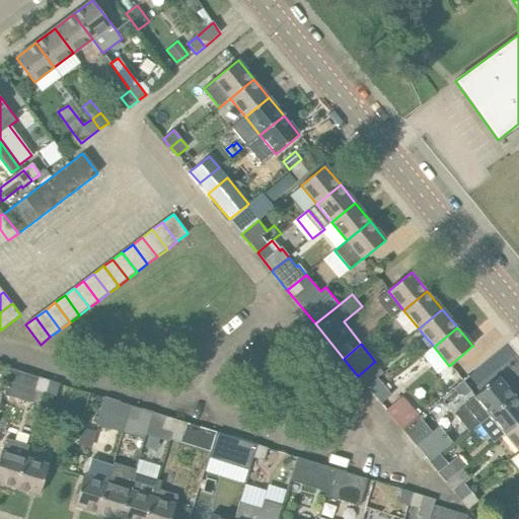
[(374,395),(383,387),(376,379),(383,373),(374,362),(358,376),(374,395)]
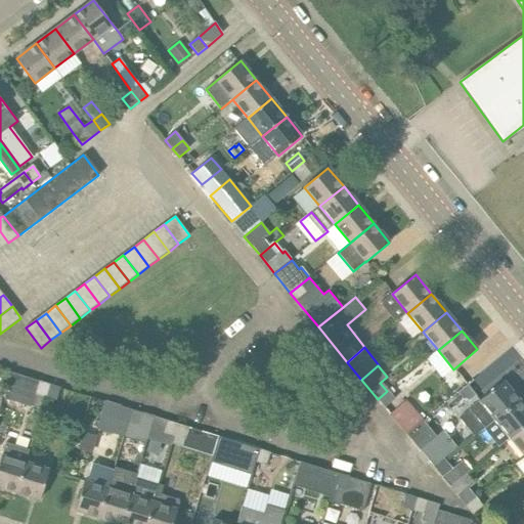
[(35,394),(45,397),(49,385),(12,374),(4,398),(31,406),(35,394)]
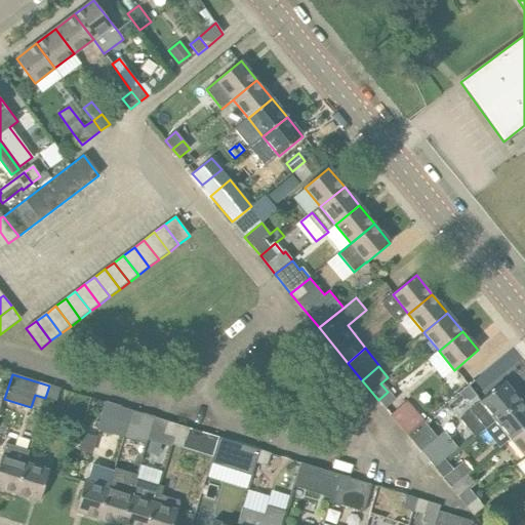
[(485,429),(496,420),(520,401),(503,381),(480,401),(470,410),(485,429)]
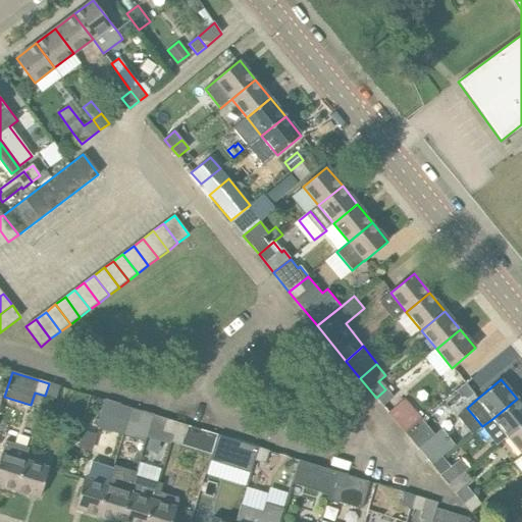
[(49,383),(45,396),(55,400),(59,386),(49,383)]
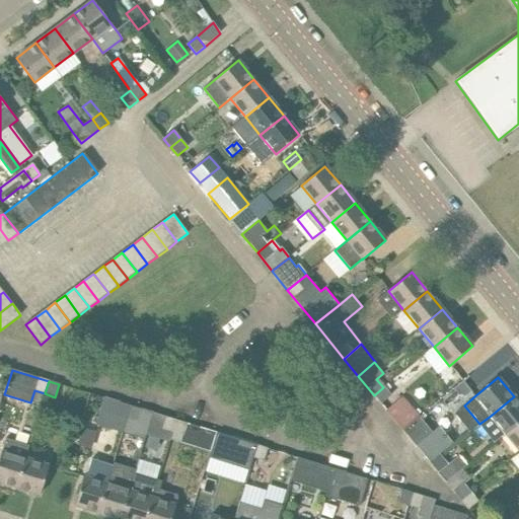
[(390,395),(383,387),(374,395),(381,403),(390,395)]
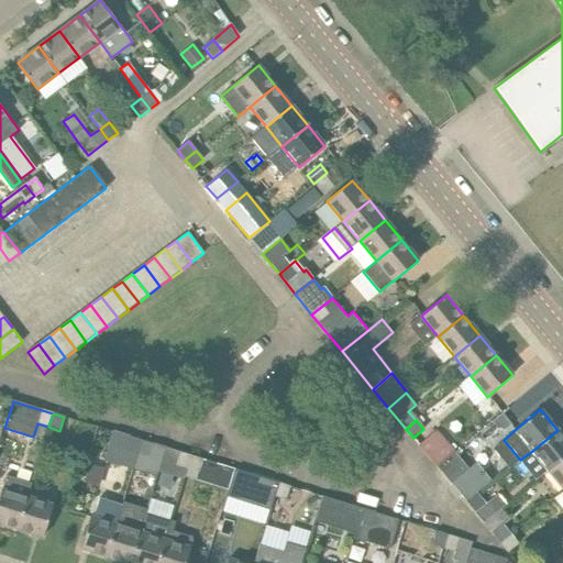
[(562,437),(558,430),(532,451),(548,471),(562,459),(562,437)]
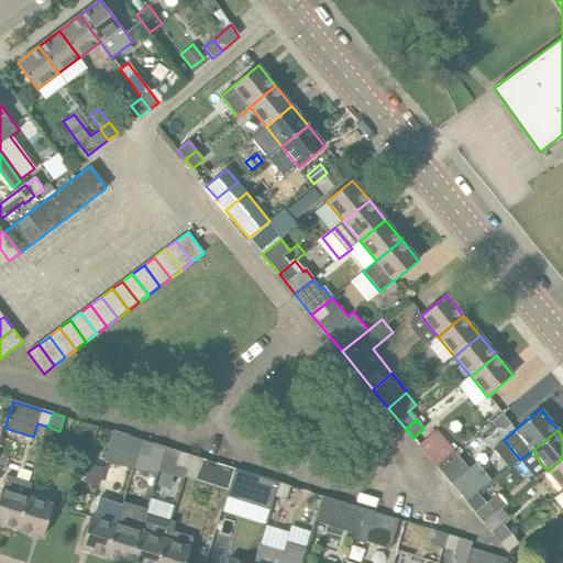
[(437,466),(454,452),(438,431),(419,445),(437,466)]
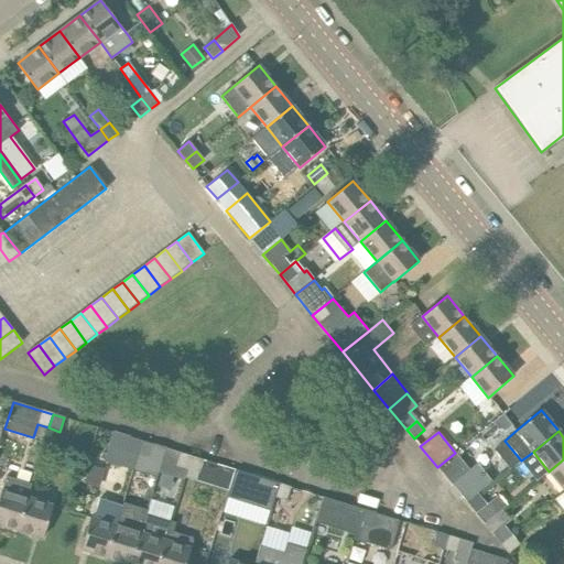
[(104,461),(132,470),(141,442),(112,433),(104,461)]
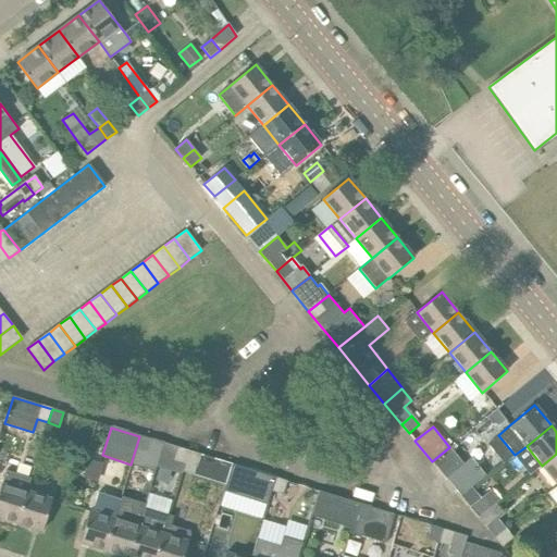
[(139,436),(131,465),(156,471),(157,467),(163,444),(139,436)]
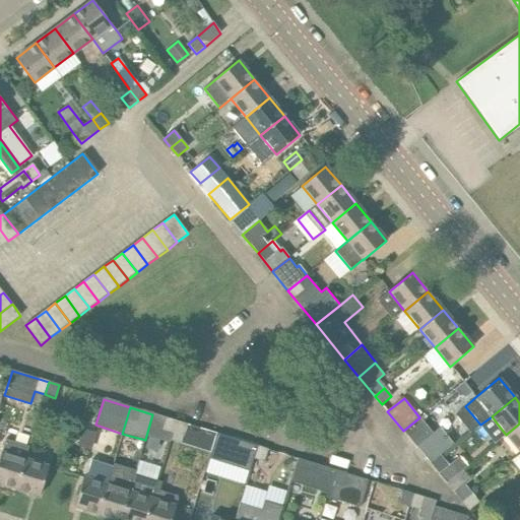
[(152,414),(146,436),(170,443),(170,440),(176,421),(152,414)]
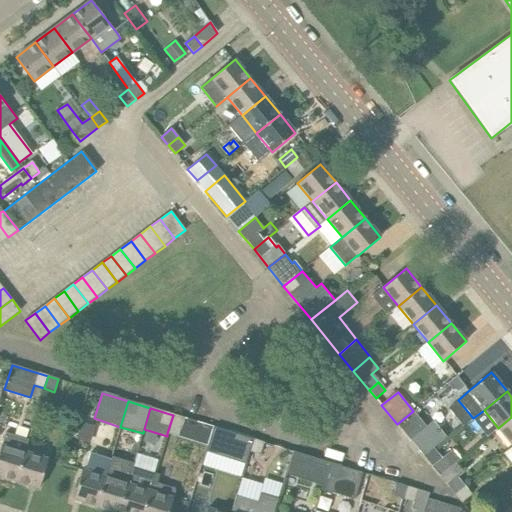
[(173,415),(167,433),(207,445),(212,427),(173,415)]
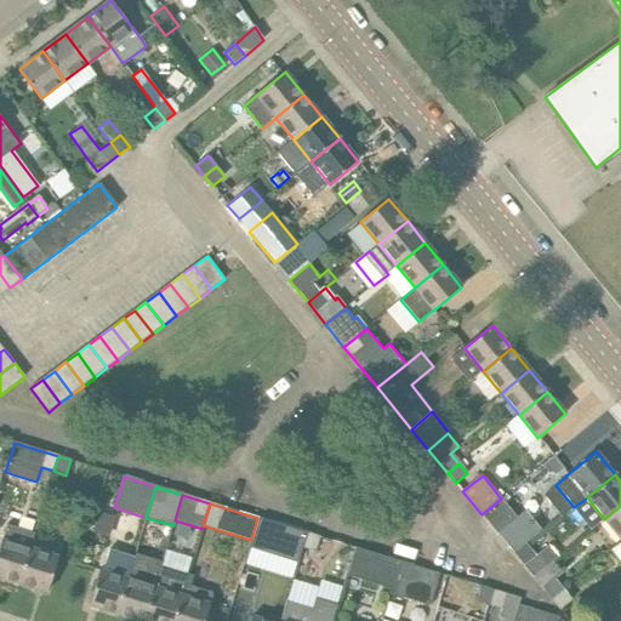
[(620,506),(604,519),(620,539),(620,506)]
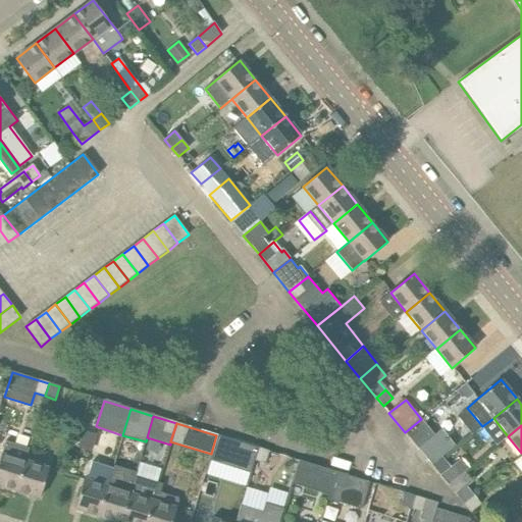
[(97,434),(83,430),(77,448),(91,452),(97,434)]
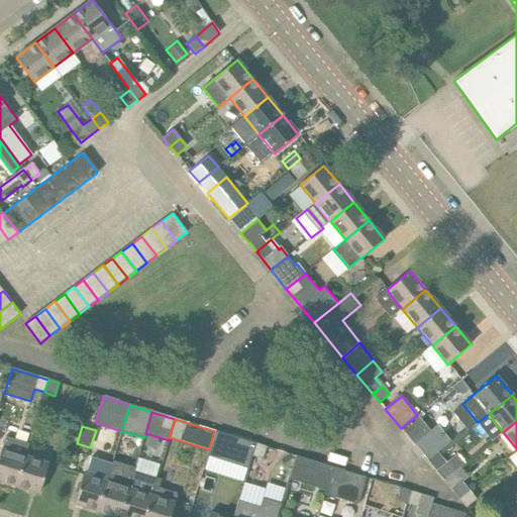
[(207,455),(248,469),(252,456),(256,444),(234,437),(214,431),(209,449),(207,455)]
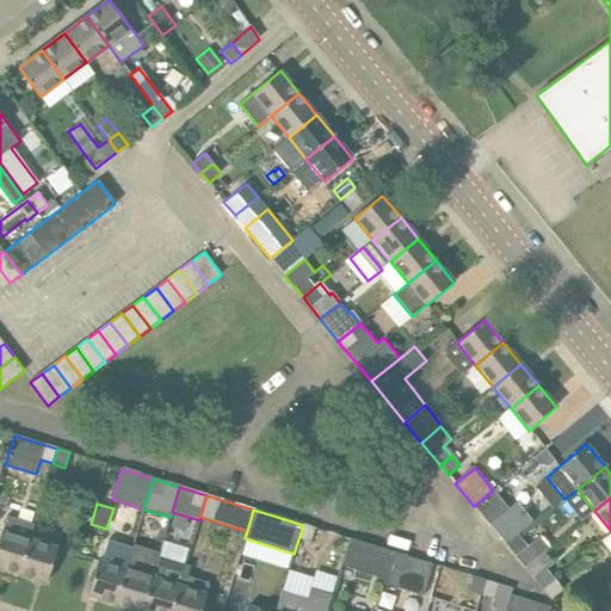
[(507,547),(519,537),(511,525),(518,520),(510,510),(489,525),(507,547)]
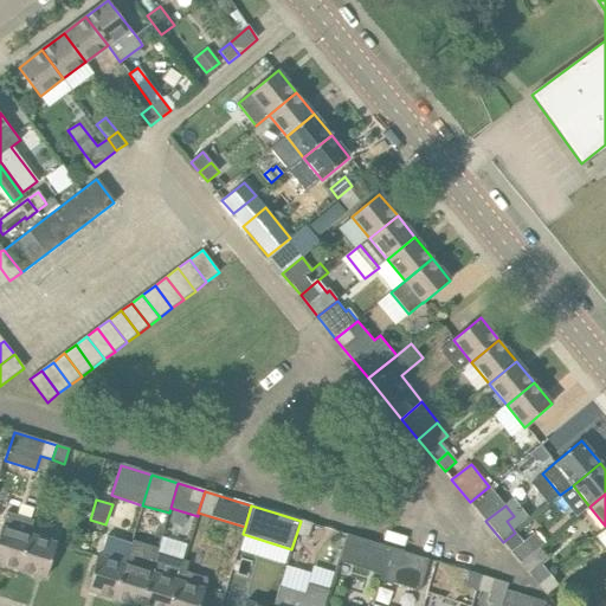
[(0,535),(0,563),(19,569),(28,535),(33,522),(7,514),(0,535)]
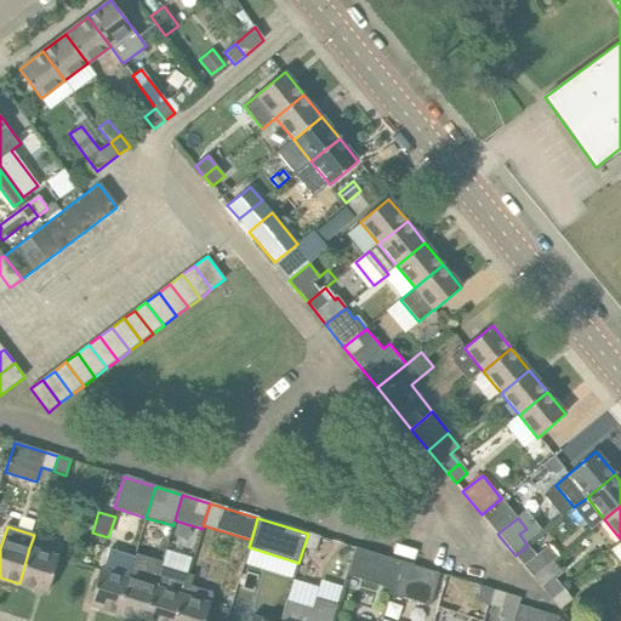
[(308,534),(303,548),(315,552),(319,537),(308,534)]
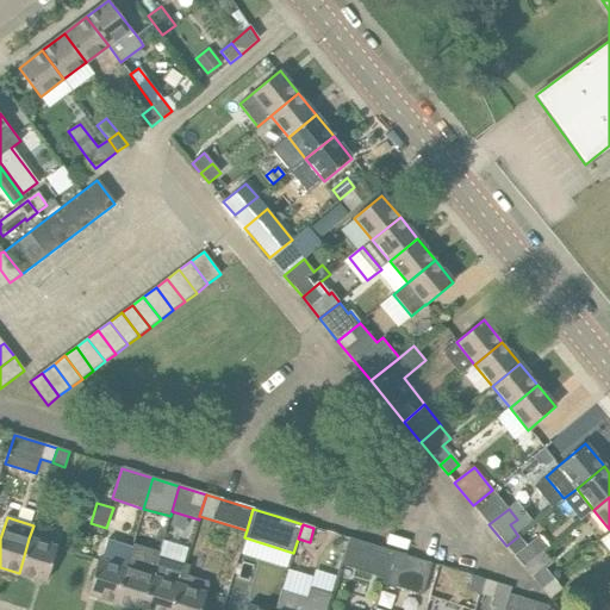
[(518,536),(506,546),(514,555),(526,546),(518,536)]
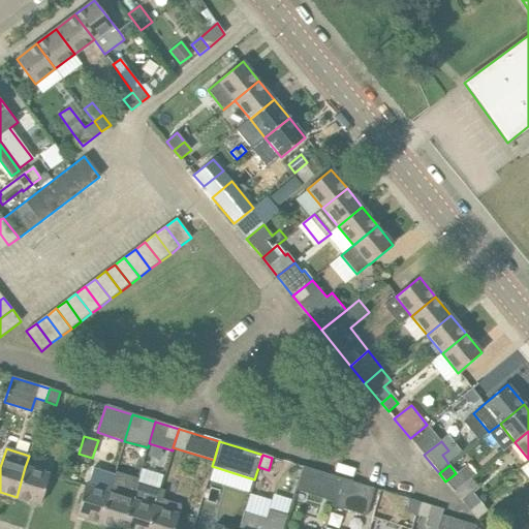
[(296,490),(335,502),(343,478),(304,466),(296,490)]
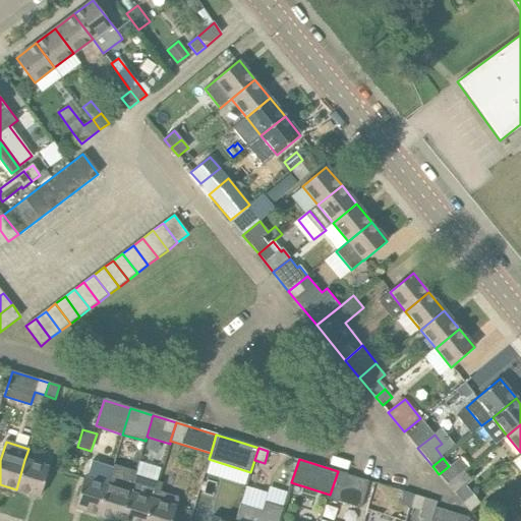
[(24,460),(16,489),(40,497),(49,467),(24,460)]
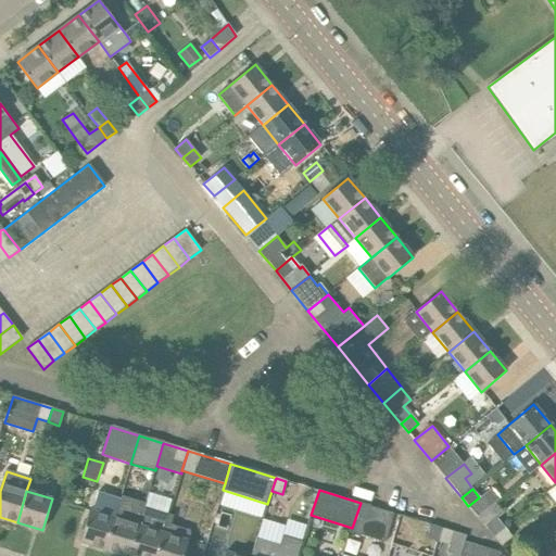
[(105,550),(114,518),(113,518),(117,502),(95,494),(80,542),(105,550)]
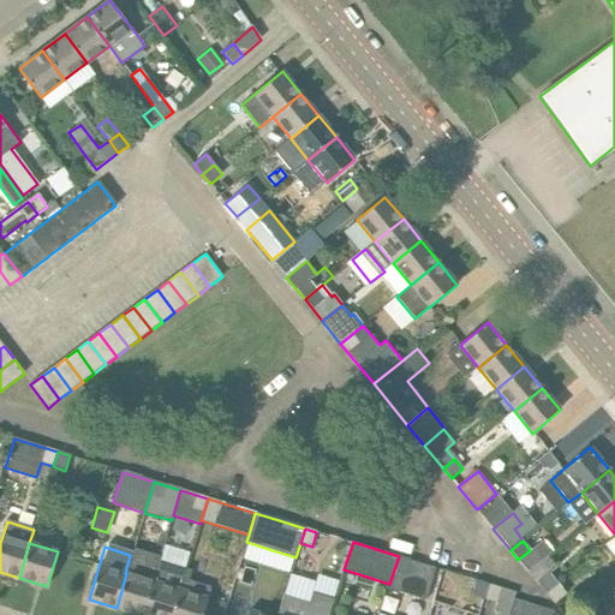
[(399,556),(389,584),(388,587),(425,599),(434,568),(410,560),(399,556)]
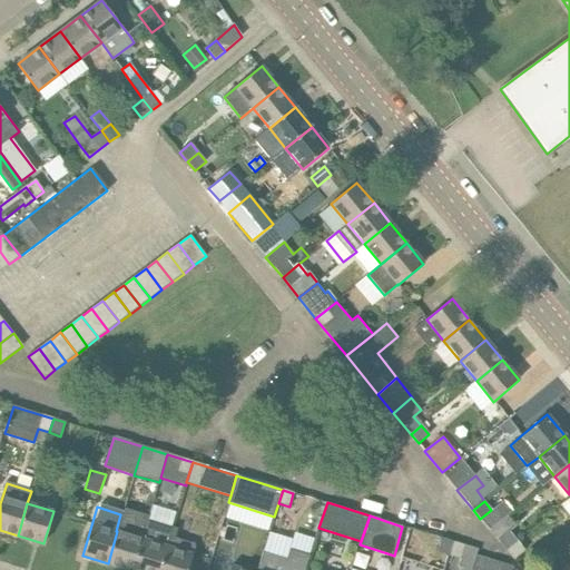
[(507,550),(517,541),(509,532),(516,526),(508,516),(490,530),(507,550)]
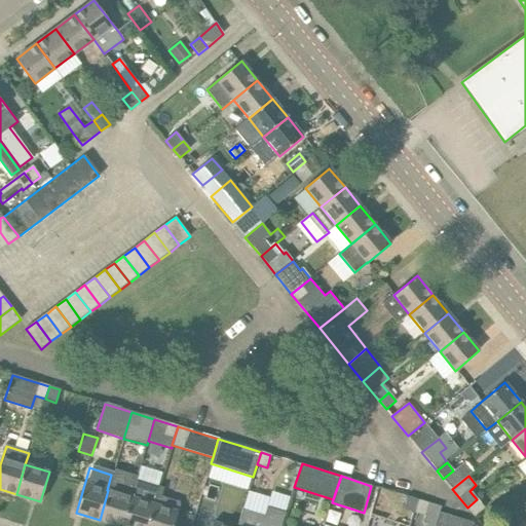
[(119,525),(122,525),(132,497),(108,490),(100,520),(119,525)]
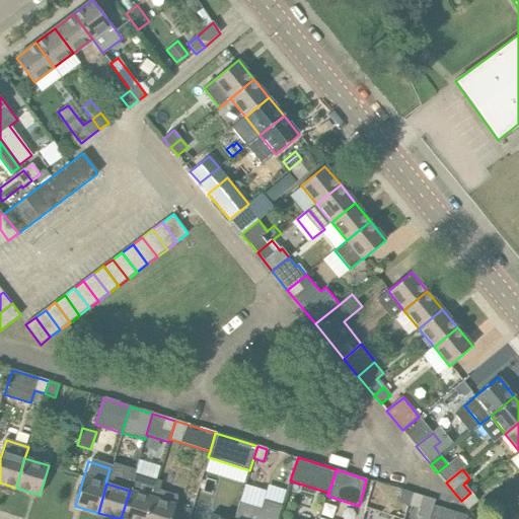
[(397,503),(419,509),(423,497),(401,490),(397,503)]
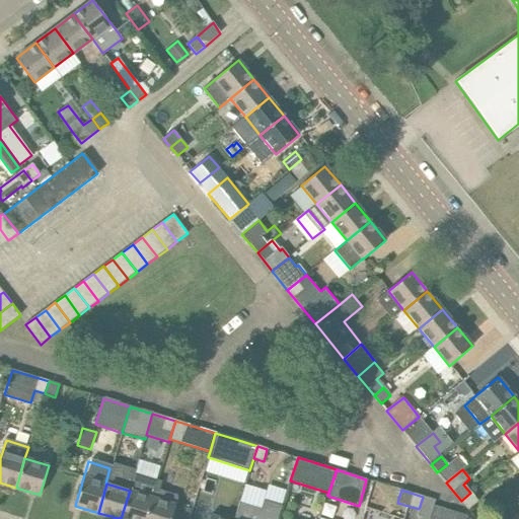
[(145,518),(152,498),(130,491),(121,518),(145,518)]
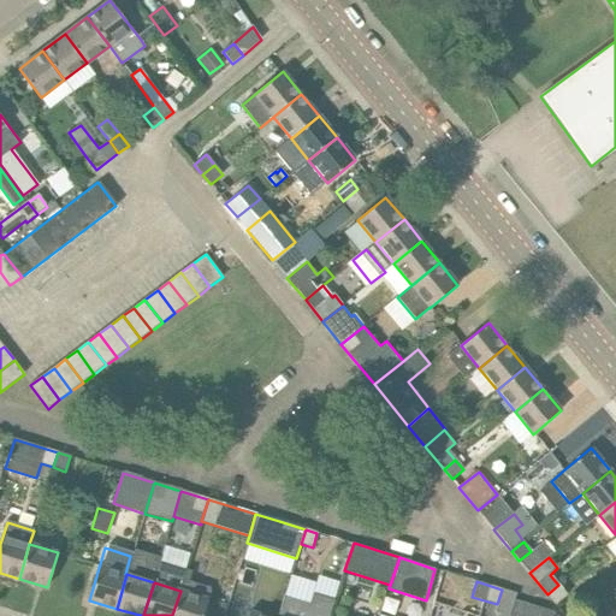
[(558,585),(548,594),(555,605),(567,596),(558,585)]
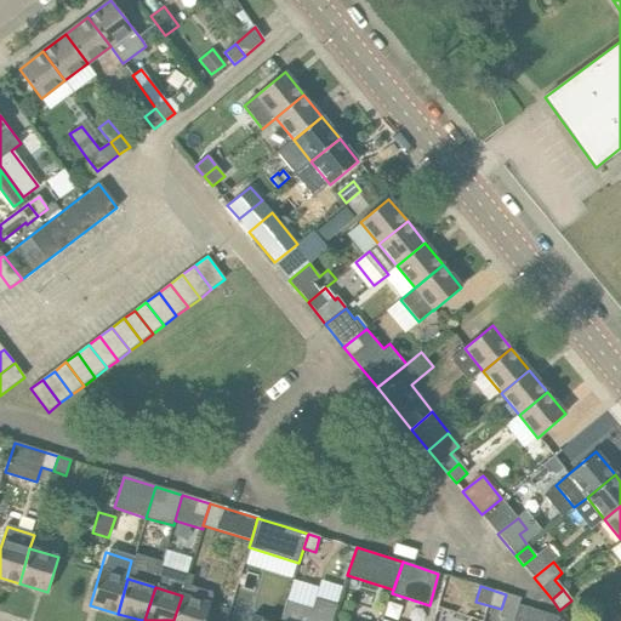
[(506,594),(501,609),(499,615),(513,620),(518,605),(520,599),(506,594)]
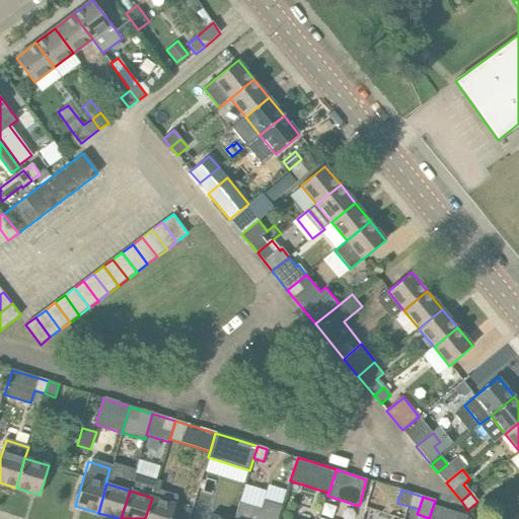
[(152,498),(145,518),(170,518),(175,505),(152,498)]
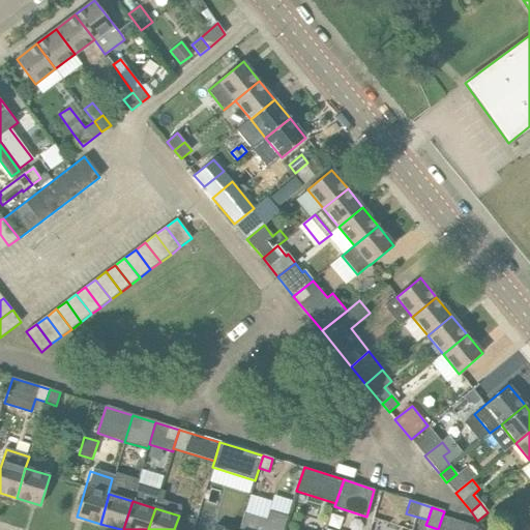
[(244,512),(239,529),(284,529),(288,517),(269,510),(267,520),(244,512)]
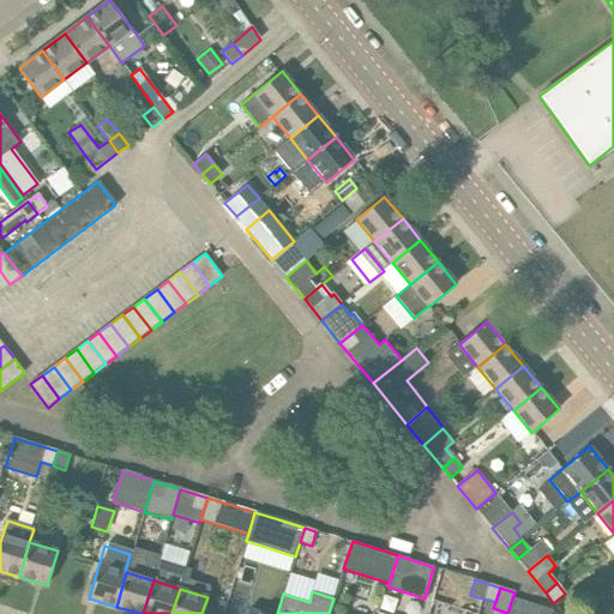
[(512,599),(507,613),(536,613),(540,607),(512,599)]
